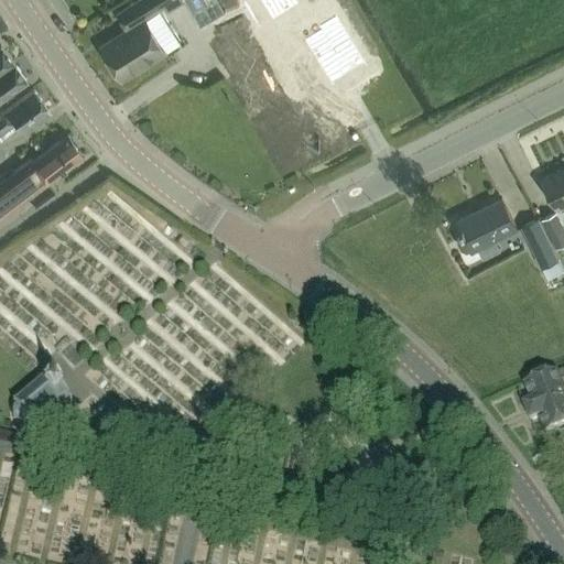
[(122,80),(166,52),(145,19),(164,7),(167,11),(184,1),(183,0),(138,0),(117,14),(127,31),(100,47),(122,80)]
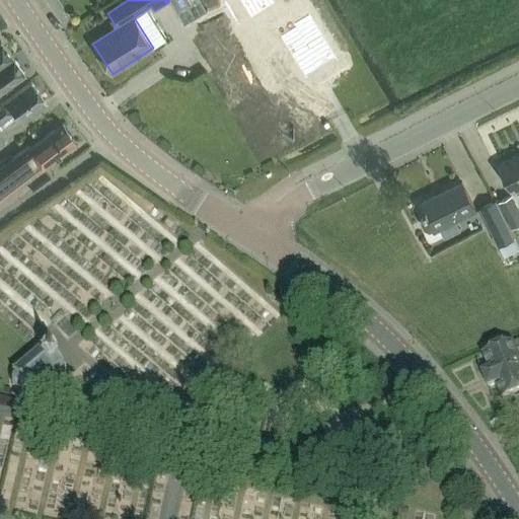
[(282,16),(267,24),(292,66),(322,47),(296,3),(280,13),(282,16)]
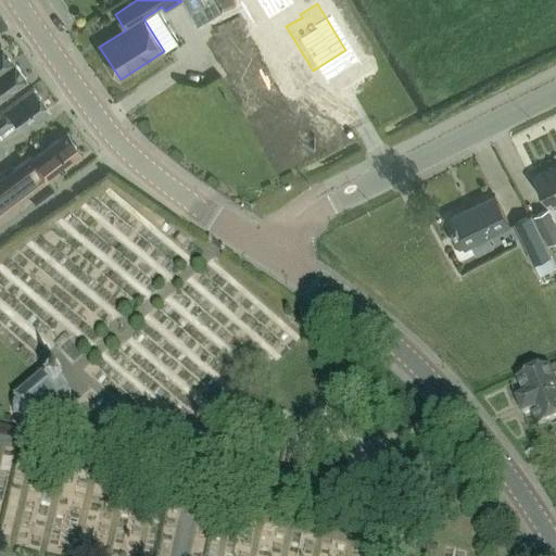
[(0,43),(0,71),(13,62),(0,43)]
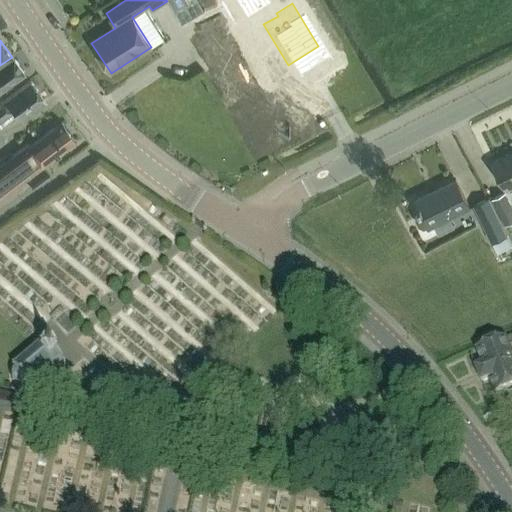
[(0,65),(0,90),(24,73),(12,57),(0,65)]
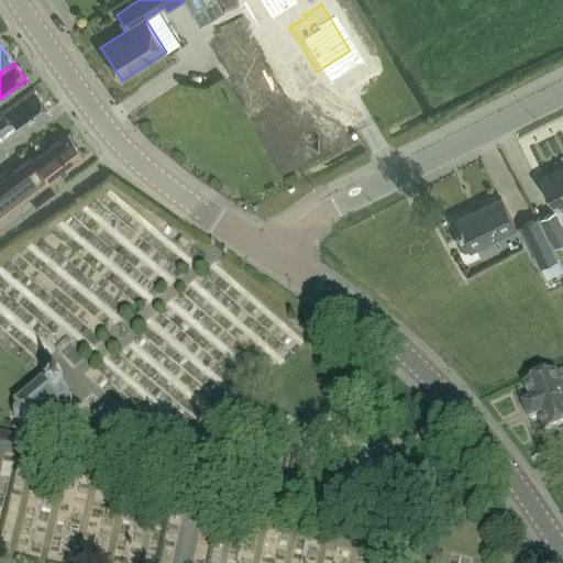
[(34,90),(0,116),(0,139),(1,140),(18,128),(21,133),(51,111),(34,90)]
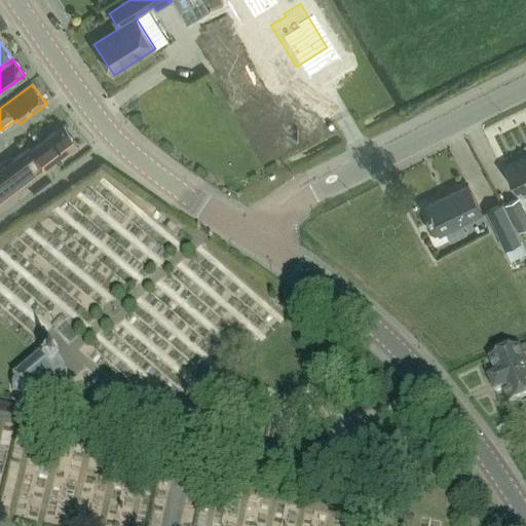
[(64,126),(30,152),(29,150),(0,172),(0,203),(43,171),(44,172),(78,145),(64,126)]
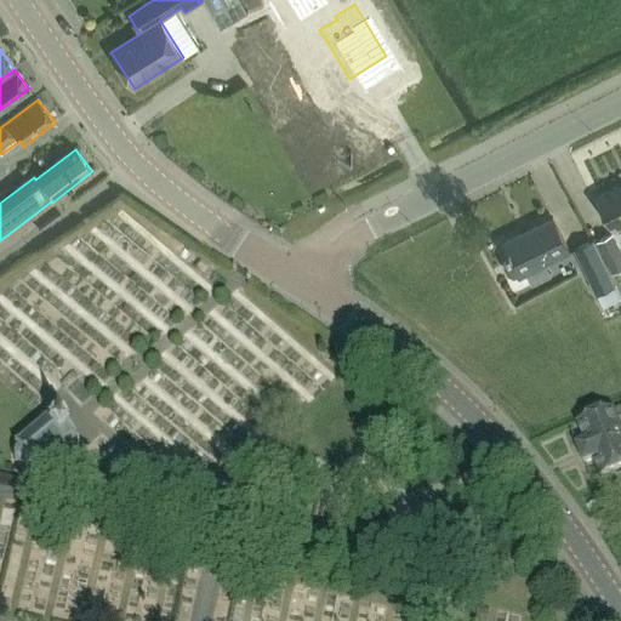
[(613,231),(620,226),(620,184),(597,198),(613,231)]
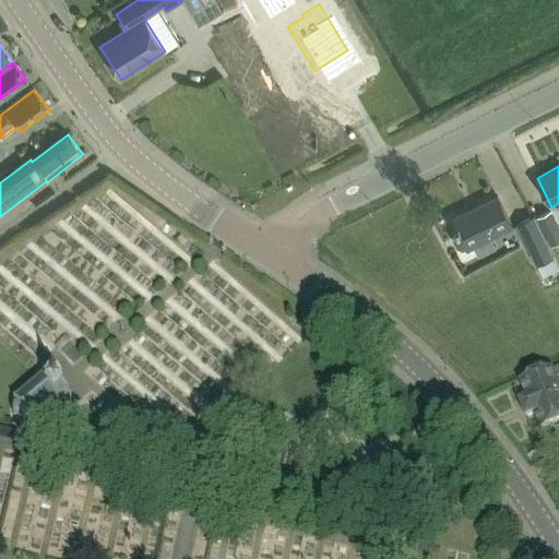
[(492,250),(487,239),(513,227),(497,197),(452,218),(459,232),(455,234),(453,238),(459,248),(463,249),(467,248),(468,249),(474,247),(478,257),(492,250)]
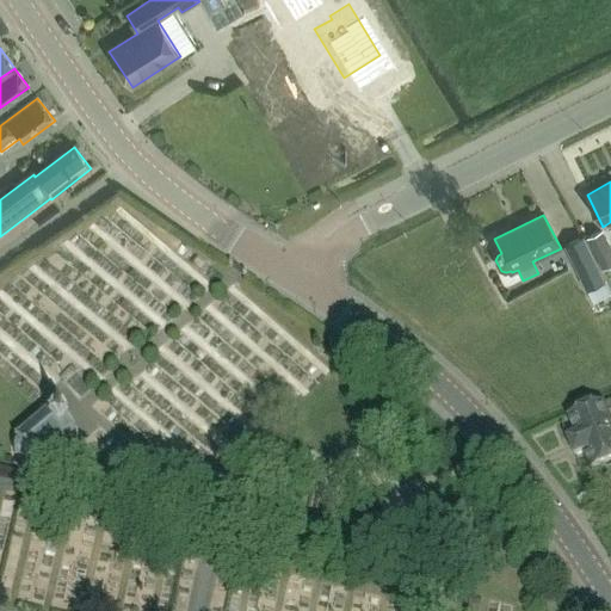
[(585,239),(603,270),(610,265),(610,247),(602,230),(585,239)]
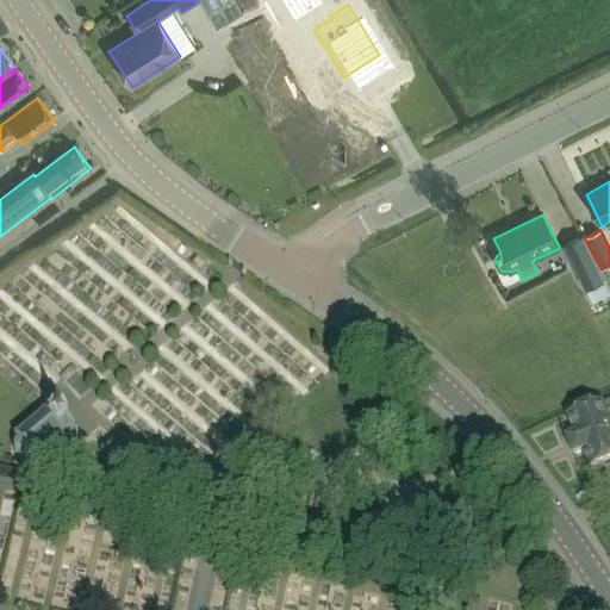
[(602,269),(584,238),(582,236),(562,246),(585,291),(585,290),(592,304),(609,293),(609,292),(599,271),(602,269)]
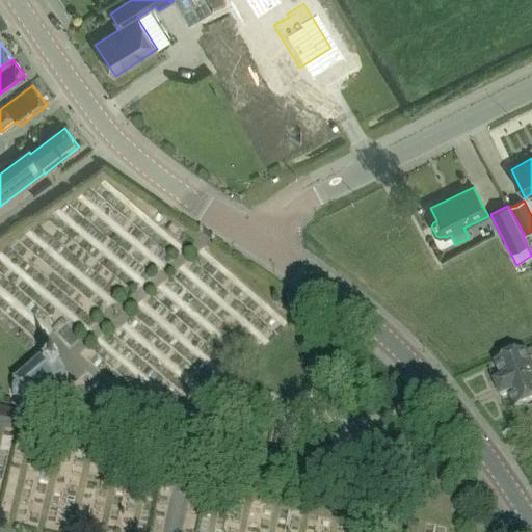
[(36,364),(35,364),(10,386),(15,390),(12,391),(11,394),(11,396),(11,398),(14,402),(16,404),(17,405),(19,405),(20,405),(23,405),(27,403),(30,407),(55,386),(57,388),(67,379),(44,353),(34,362),(36,364)]
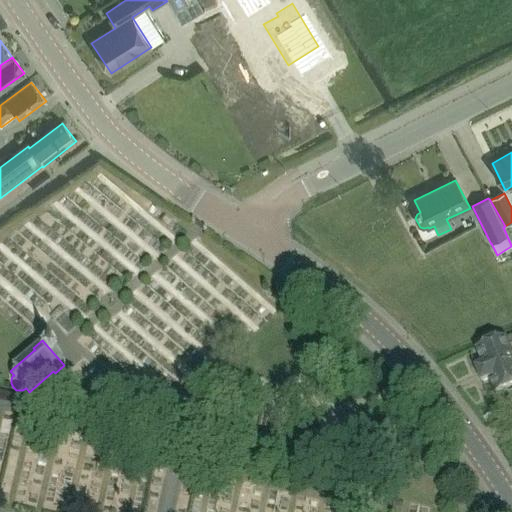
[(511,388),(511,358),(504,340),(475,352),(481,367),(474,371),(480,384),(487,381),(494,396),(511,388)]
